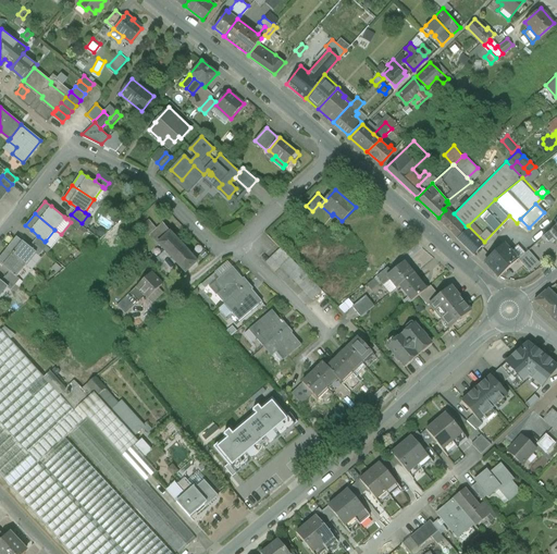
[(466,226),(454,213),(443,223),(457,237),(466,226)]
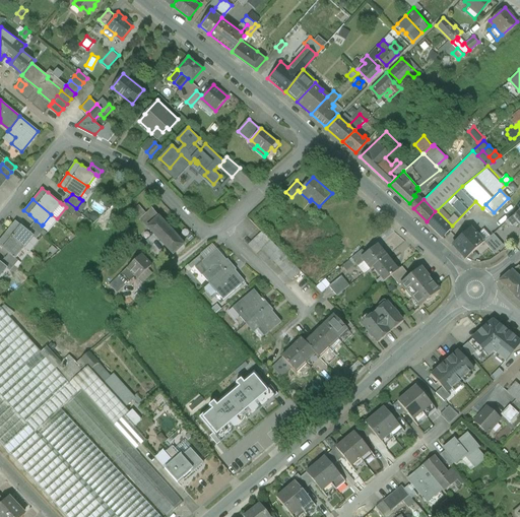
[(76,208),(66,200),(63,204),(62,204),(66,207),(73,213),(76,208)]
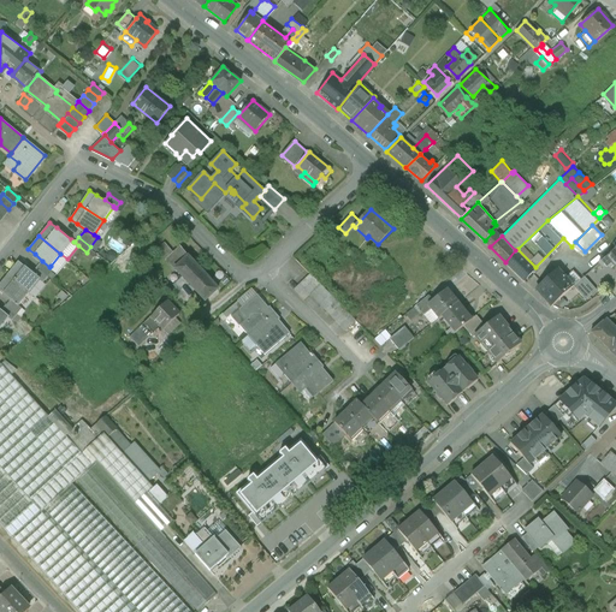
[(175,250),(165,241),(158,248),(167,257),(175,250)]
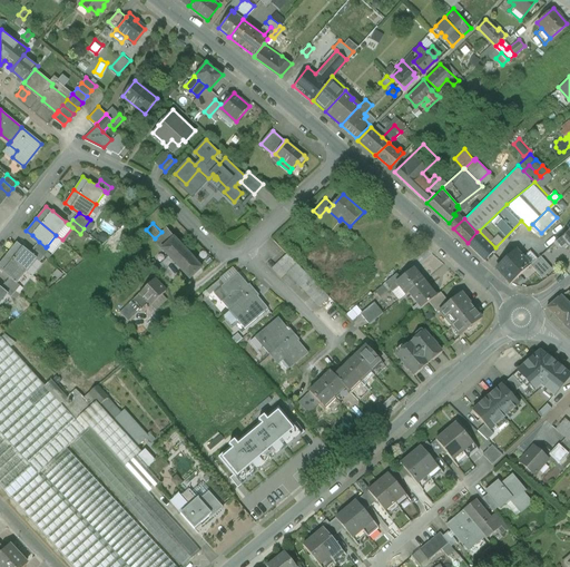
[(161,232),(155,238),(164,247),(175,236),(167,227),(161,232)]
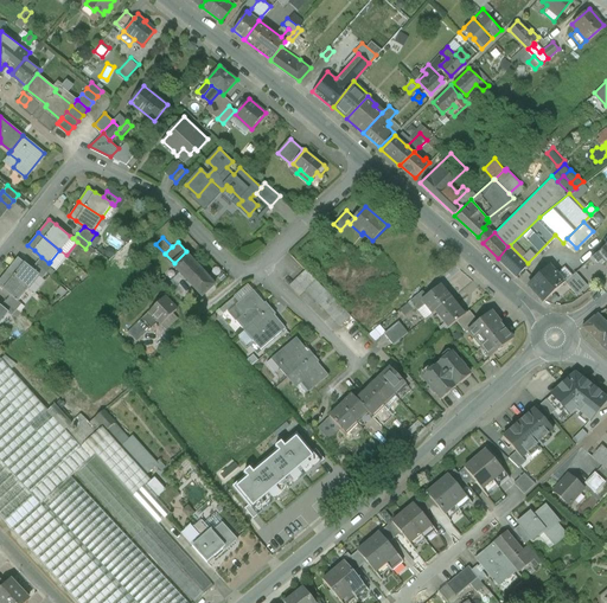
[(606,243),(589,257),(594,262),(601,256),(606,262),(606,243)]
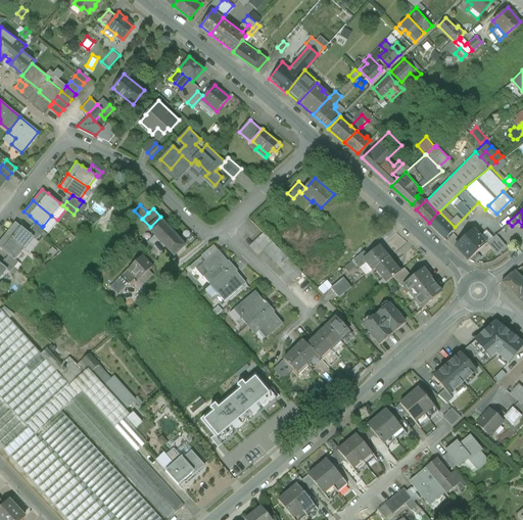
[(455,227),(439,211),(437,213),(429,223),(444,237),(455,227)]
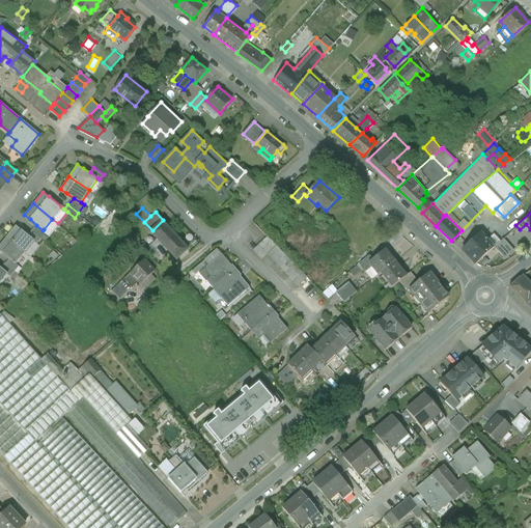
[(188,249),(163,220),(152,230),(170,250),(177,258),(188,249)]
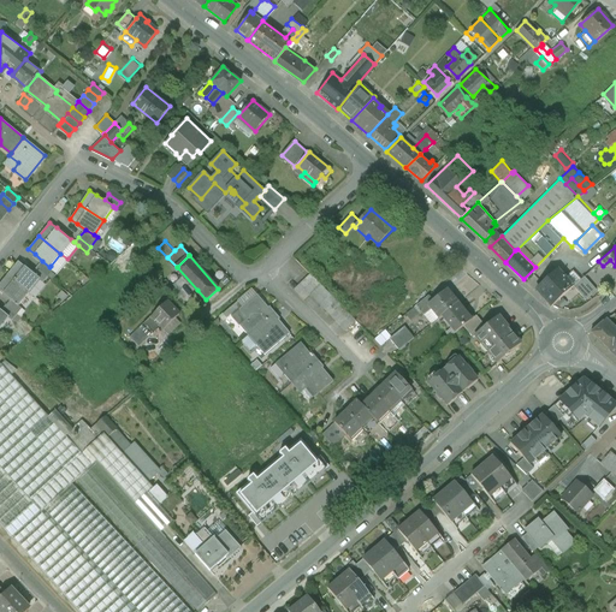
[(25,265),(19,260),(9,273),(30,291),(41,278),(34,271),(25,265)]
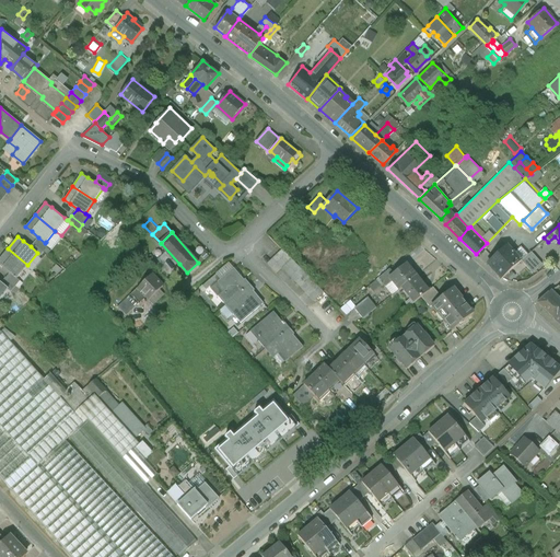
[(45,243),(38,238),(34,242),(44,250),(48,244),(46,242),(45,243)]
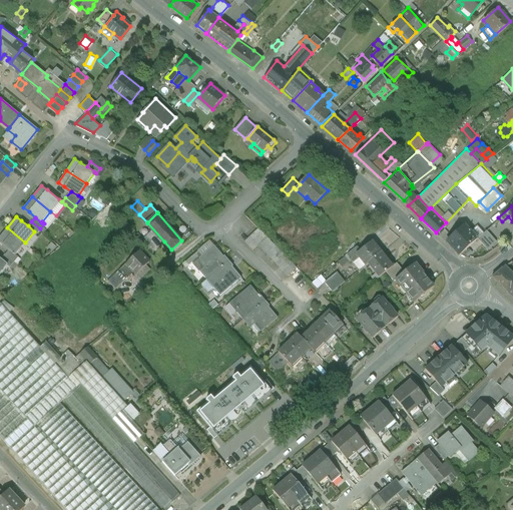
[(40,228),(31,221),(28,225),(34,231),(36,233),(40,228)]
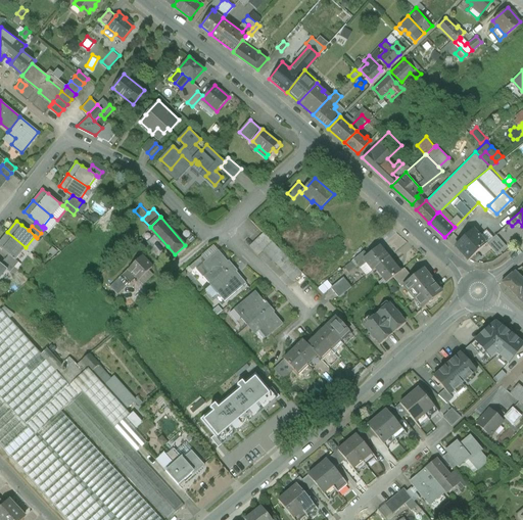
[(467,260),(481,244),(468,230),(453,245),(467,260)]
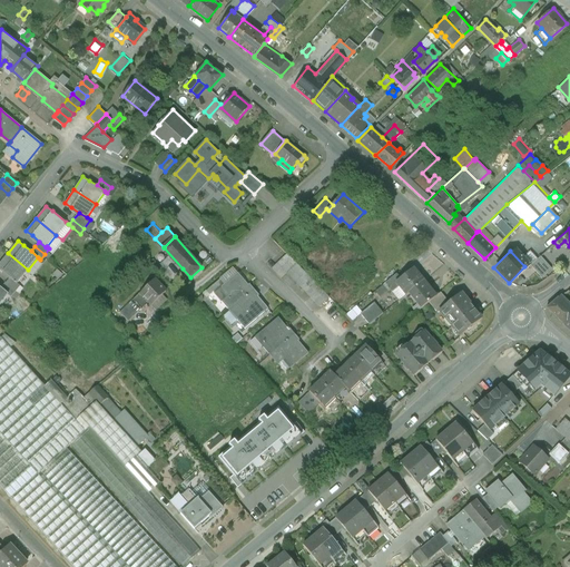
[(330,295),(287,252),(272,266),(281,276),(286,271),(320,305),(330,295)]
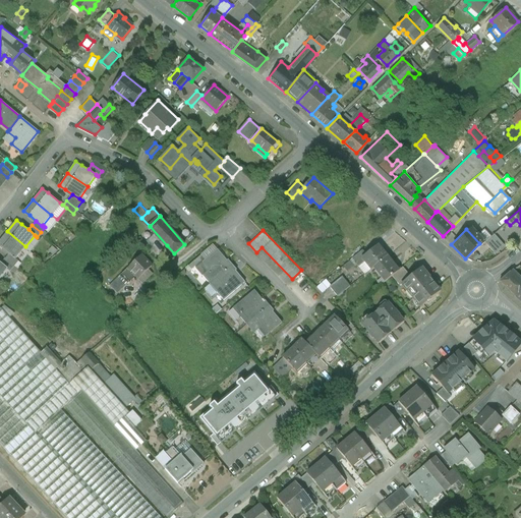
[(25,246),(7,231),(0,239),(0,244),(3,247),(9,252),(16,257),(25,246)]
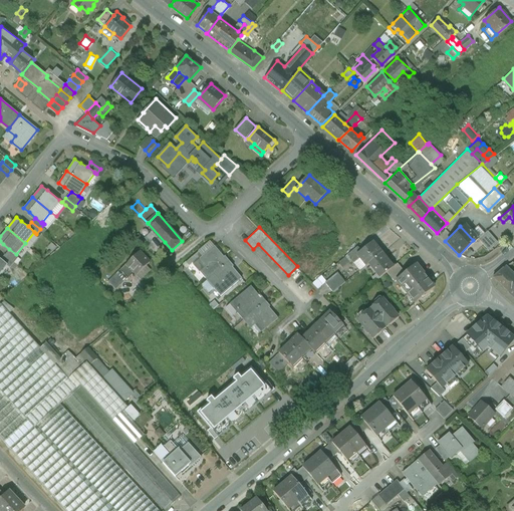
[(487,230),(478,237),(483,243),(492,235),(487,230)]
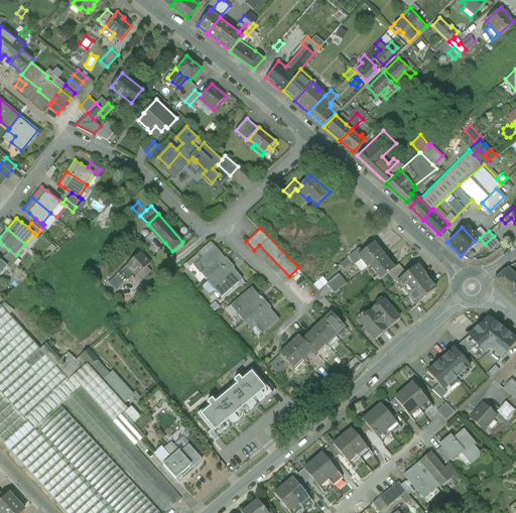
[(494,236),(485,244),(489,249),(498,241),(494,236)]
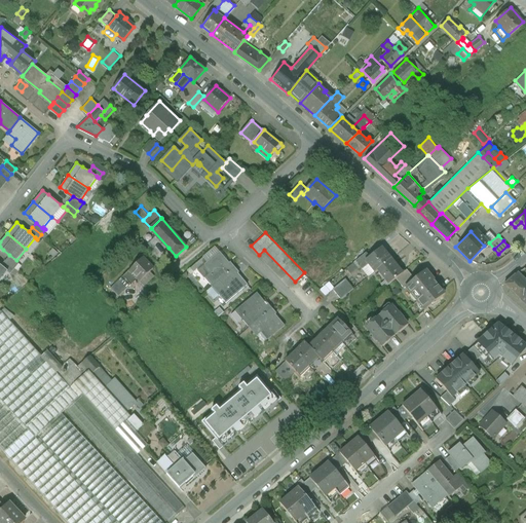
[(371,256),(366,260),(368,263),(374,270),(379,267),(390,257),(382,247),(371,256)]
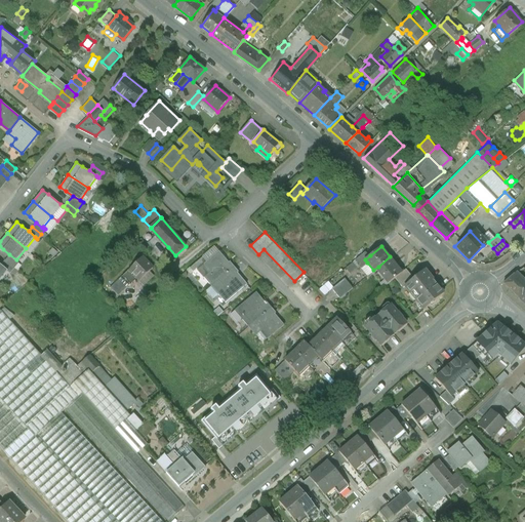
[(206,261),(204,263),(210,271),(204,276),(211,285),(234,266),(230,261),(229,262),(218,250),(206,261)]
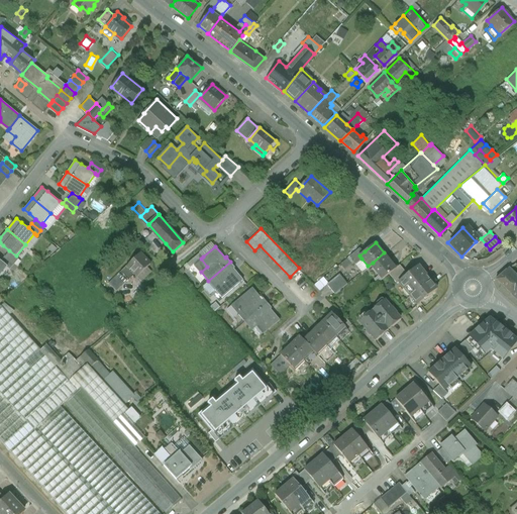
[(359,246),(349,254),(355,264),(362,259),(359,255),(365,251),(359,246)]
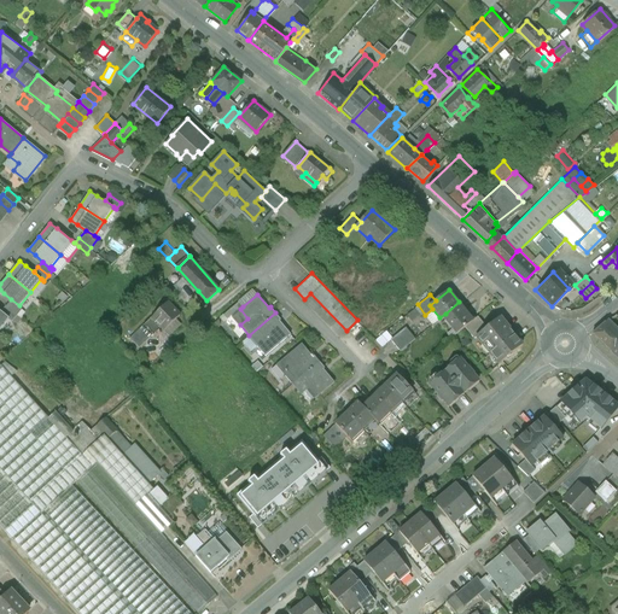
[(19,305),(11,299),(6,305),(17,314),(22,308),(19,305)]
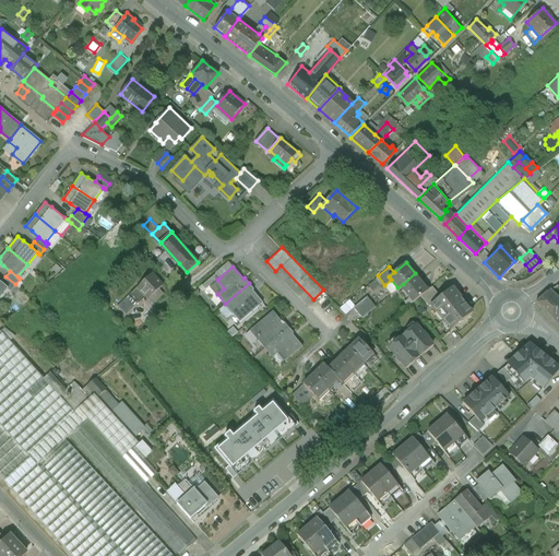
[(163,284),(152,272),(138,285),(137,285),(129,293),(138,302),(145,295),(153,303),(164,292),(159,287),(163,284)]
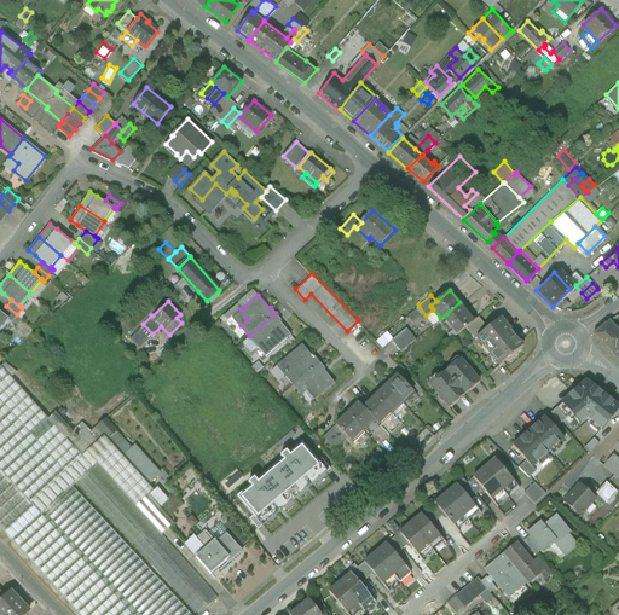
[(238,301),(229,311),(233,317),(241,309),(243,307),(238,301)]
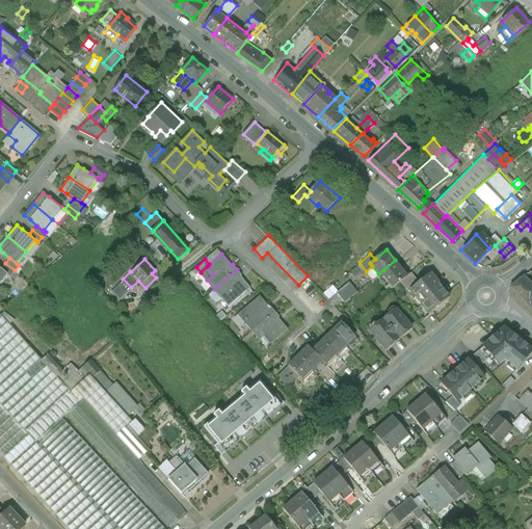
[(406,274),(395,260),(383,270),(395,285),(400,281),(406,274)]
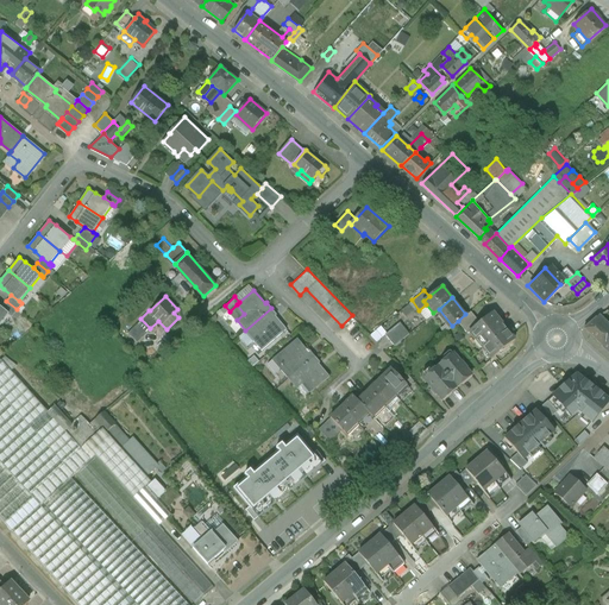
[(17,309),(6,301),(1,307),(10,313),(12,315),(17,309)]
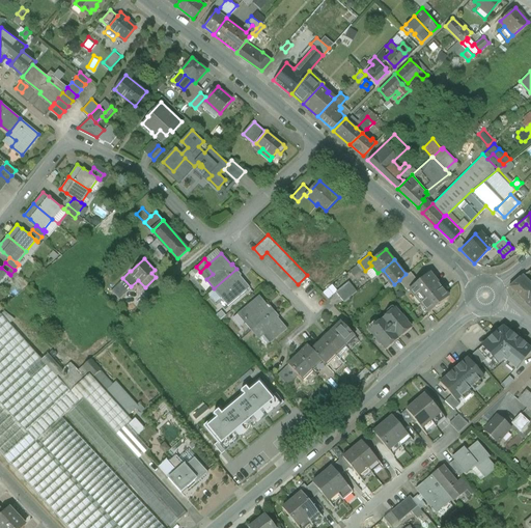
[(236,269),(214,288),(221,297),(228,290),(234,299),(249,286),(240,275),(241,274),(236,269)]
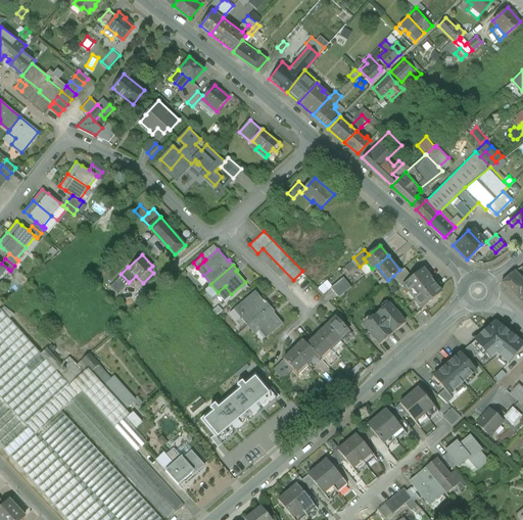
[(405,267),(399,270),(393,276),(401,285),(403,284),(403,283),(412,276),(405,267)]
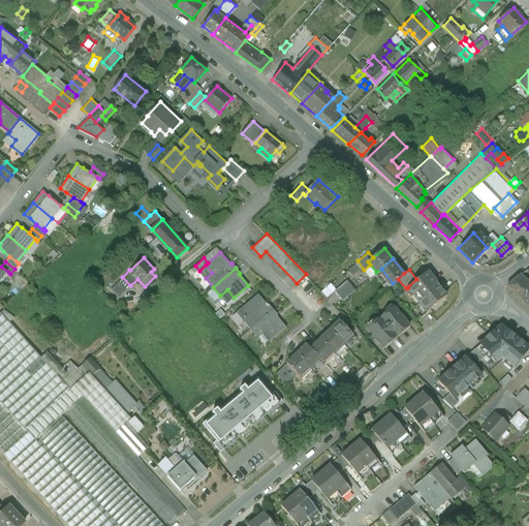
[(446,294),(428,271),(416,279),(408,286),(408,287),(427,310),(446,294)]
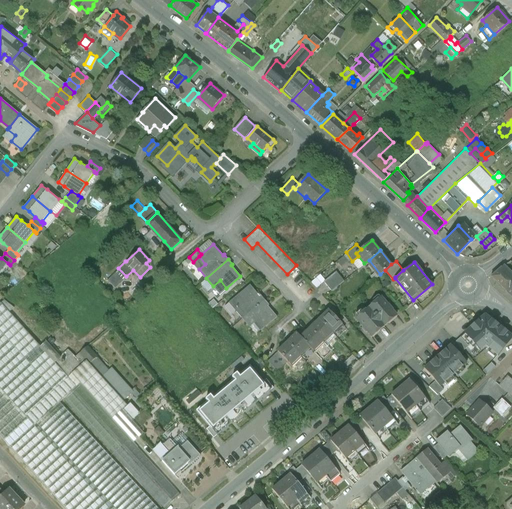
[(511,273),(511,271),(503,263),(491,275),(506,289),(511,284),(507,279),(511,273)]
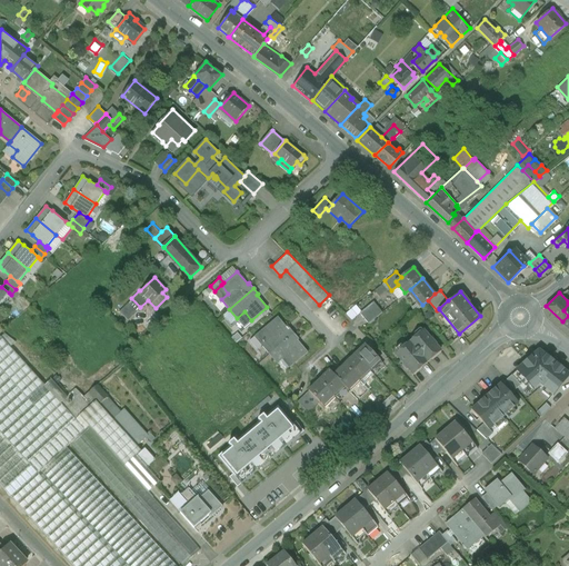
[(131,298),(119,309),(128,319),(140,307),(131,298)]
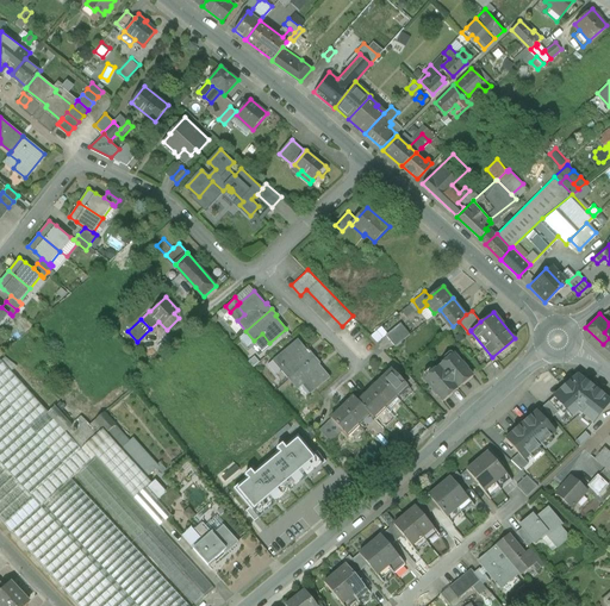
[(400,322),(386,333),(394,345),(410,333),(400,322)]
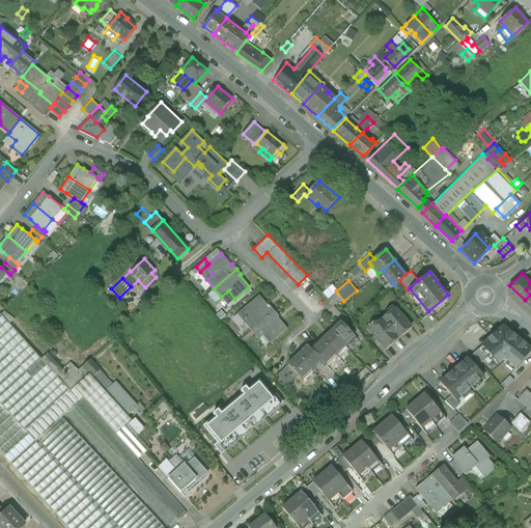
[(332,282),(323,290),(328,297),(337,289),(332,282)]
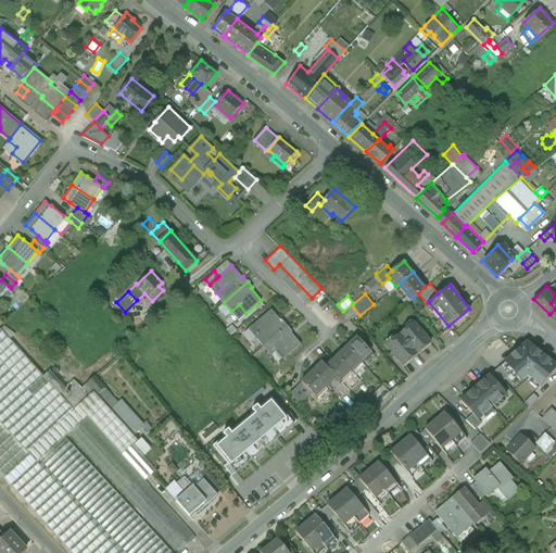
[(281,321),(272,309),(255,322),(263,329),(255,336),(263,344),(287,325),(282,319),(281,321)]
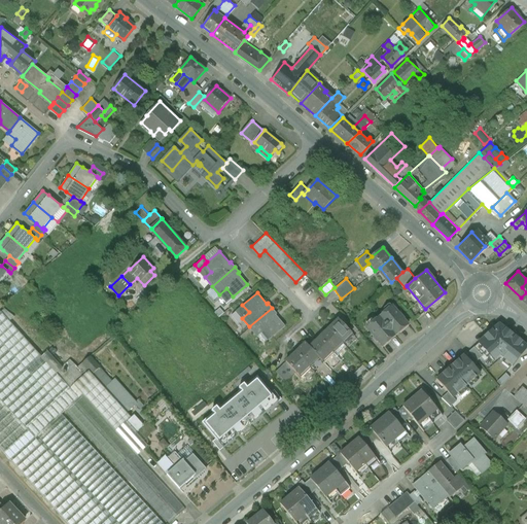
[(399,313),(392,305),(379,315),(395,335),(408,323),(402,318),(403,317),(399,313)]
